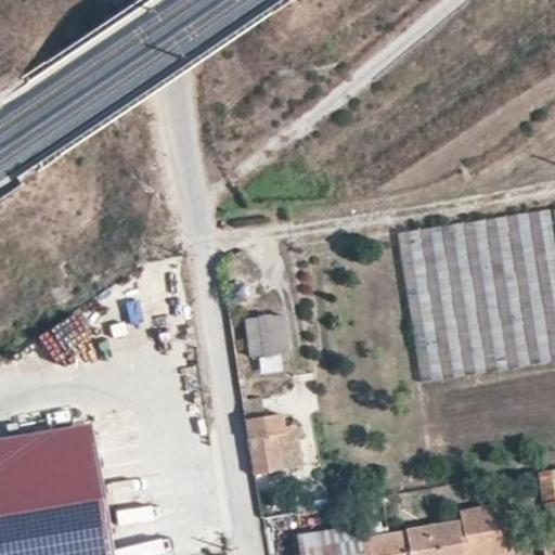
[(554,245),(550,209),(398,232),(422,381),(554,358),(554,245)]
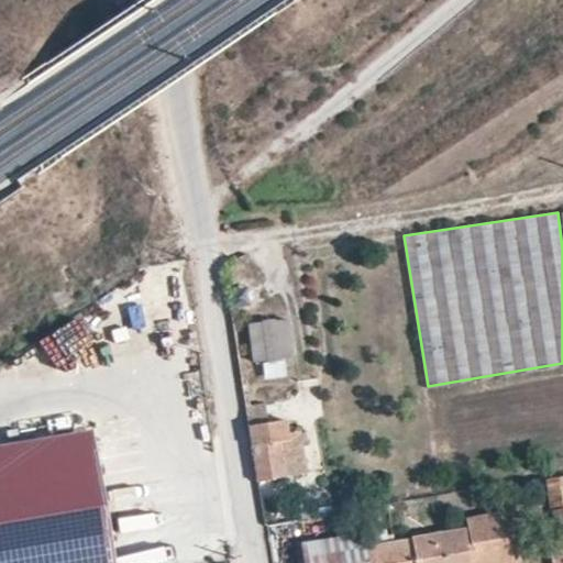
[(253,321),(256,379),(294,376),(290,319),(253,321)]
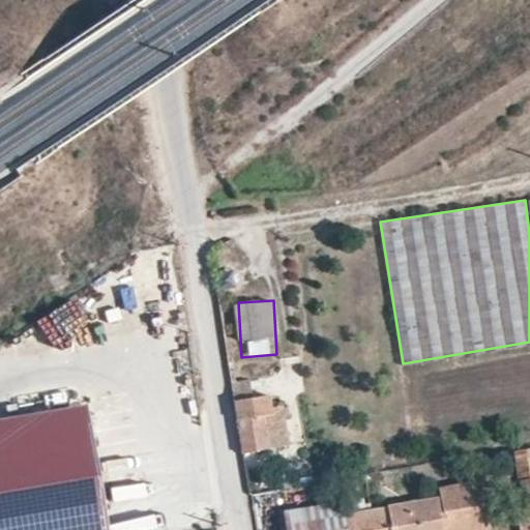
[(269,394),(234,400),(243,451),(290,443),(283,405),(277,405),(276,395),(269,396),(269,394)]
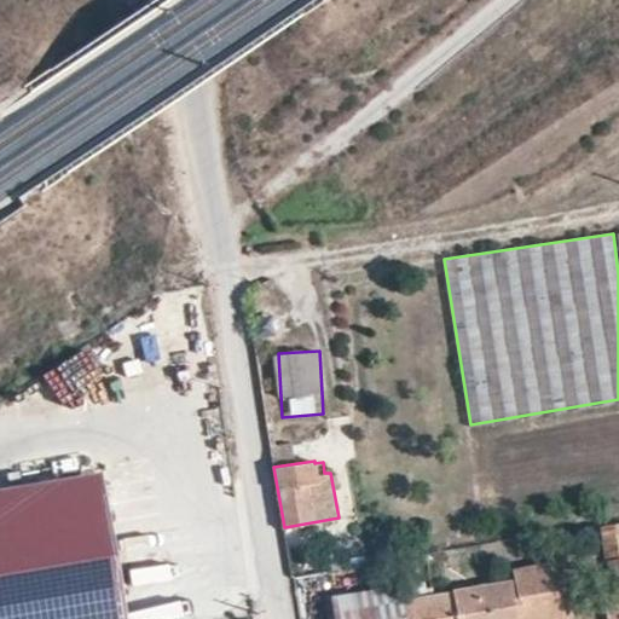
[(618,525),(605,526),(609,601),(618,600),(618,525)]
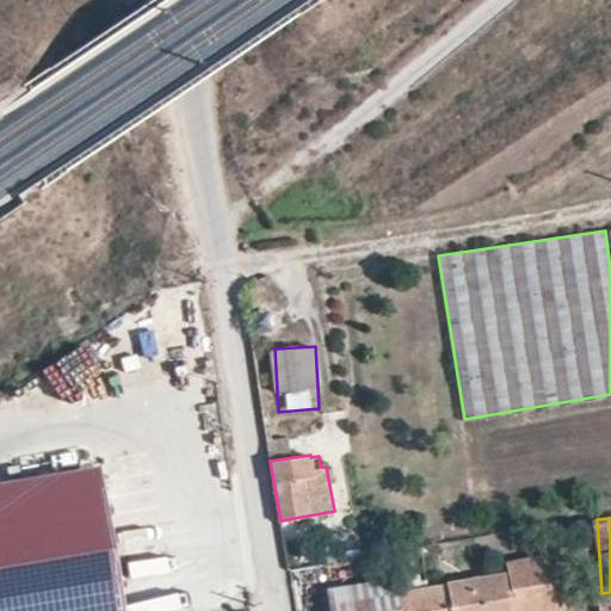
[(561,610),(553,556),(506,563),(507,574),(427,587),(425,572),(328,587),(331,610),(429,610),(430,610),(451,608),(451,610),(519,610),(535,609),(535,610),(561,610)]
